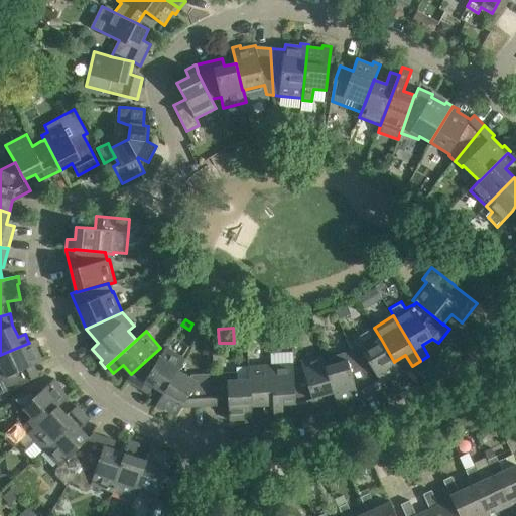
[(39,346),(36,339),(28,342),(29,343),(0,355),(0,363),(2,368),(0,369),(0,382),(5,392),(21,385),(39,376),(33,365),(43,361),(36,347),(39,346)]
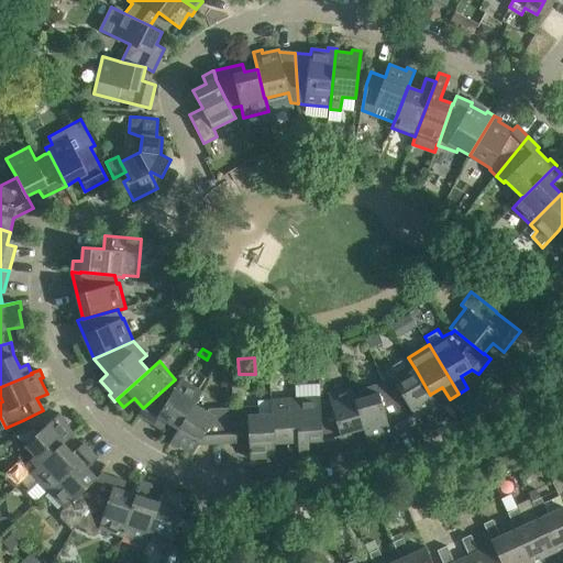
[(440,409),(431,394),(430,395),(416,370),(395,382),(393,377),(385,382),(406,429),(419,421),(418,418),(431,410),(432,414),(440,409)]
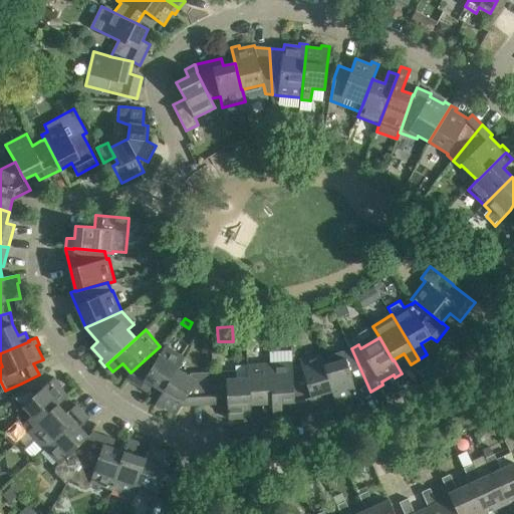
[(178,369),(185,358),(166,346),(164,348),(161,346),(160,346),(131,372),(126,378),(149,392),(153,384),(164,391),(164,392),(178,368),(178,369)]
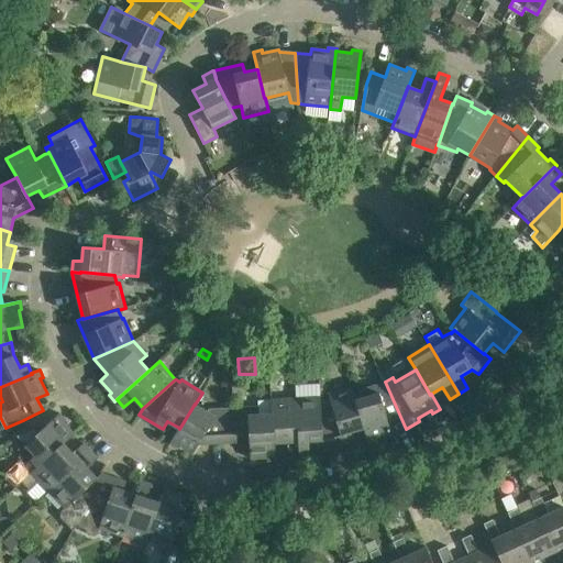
[(370,396),(356,400),(364,428),(368,444),(377,442),(376,439),(392,434),(393,437),(406,429),(385,382),(366,387),(370,396)]
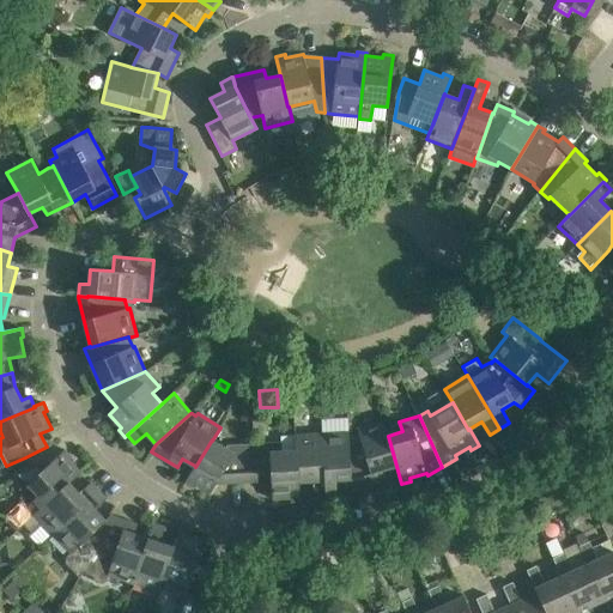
[(388,436),(383,420),(357,429),(359,435),(350,438),(349,438),(351,479),(354,489),(384,479),(382,471),(396,466),(388,436)]
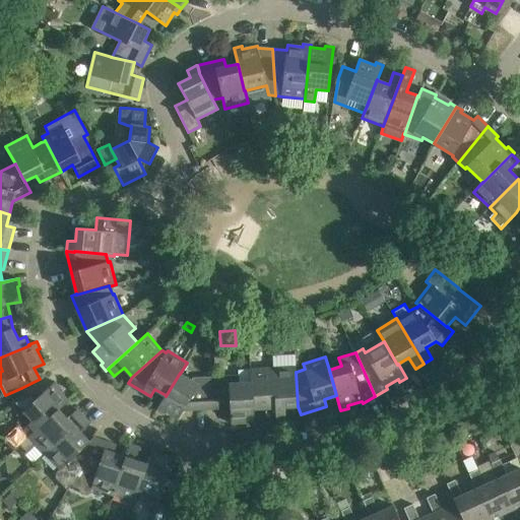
[(296,372),(297,372),(297,367),(273,368),(276,420),(276,432),(287,431),(285,407),(290,407),(294,416),(301,414),(298,406),(296,372)]
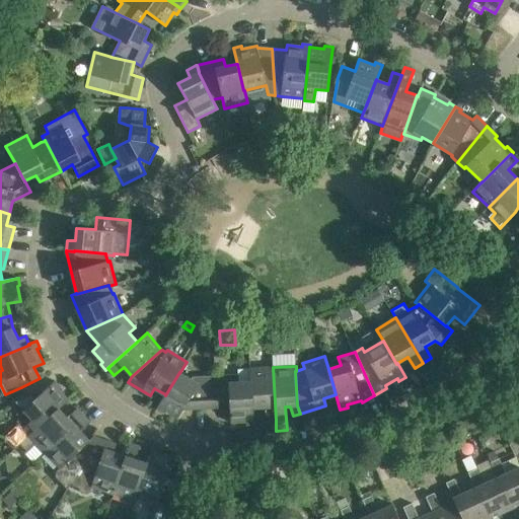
[(267,421),(276,420),(273,367),(250,369),(250,381),(251,381),(252,409),(253,409),(266,408),(267,421)]
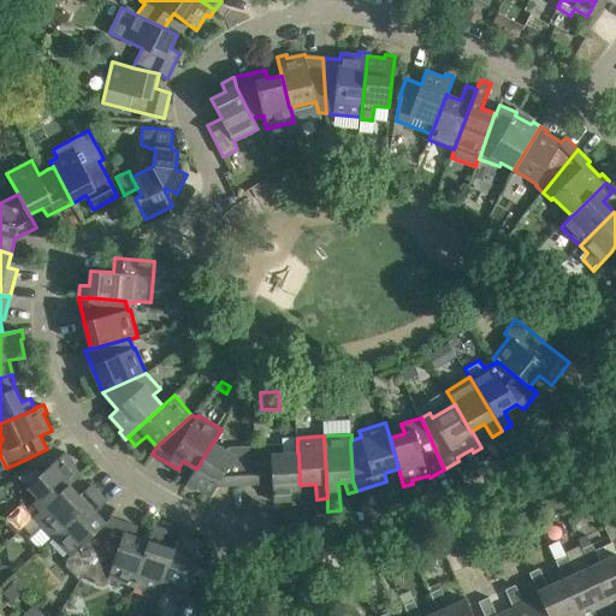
[(227,451),(213,443),(213,442),(196,469),(196,468),(185,485),(194,490),(195,487),(211,497),(218,485),(244,484),(246,446),(229,448),(227,451)]
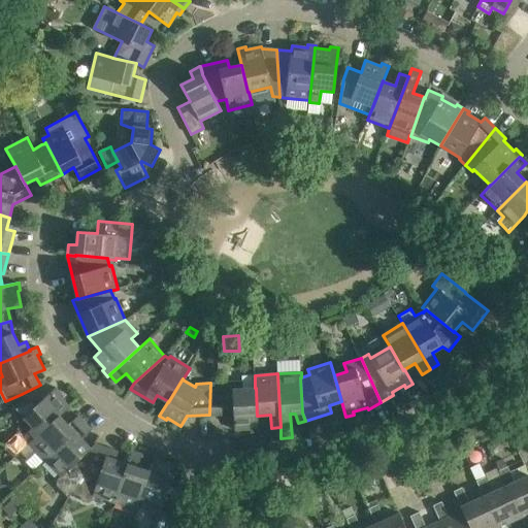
[(256,388),(255,388),(242,389),(242,381),(219,382),(218,415),(234,414),(235,430),(251,429),(251,432),(259,431),(258,416),(257,416),(256,388)]
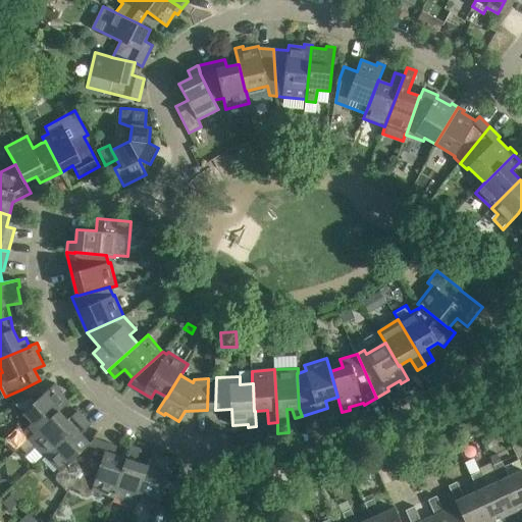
[(61,388),(55,382),(23,413),(33,422),(22,431),(16,430),(6,439),(15,451),(38,430),(59,411),(69,402),(58,390),(61,388)]
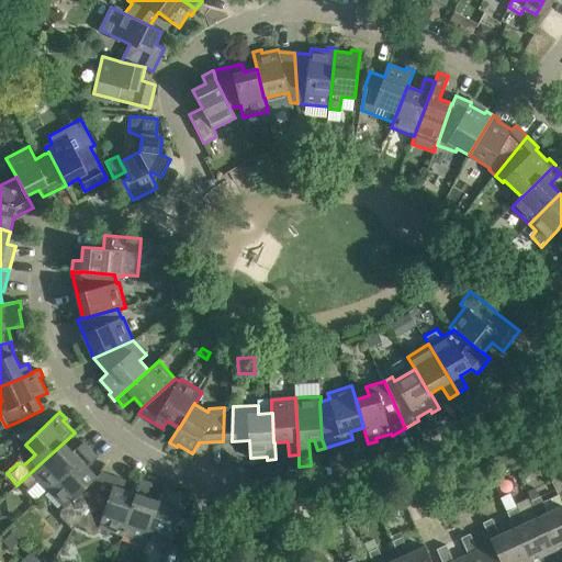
[(41,463),(17,485),(18,485),(22,481),(29,487),(38,479),(48,490),(91,450),(83,442),(74,452),(64,442),(41,463)]
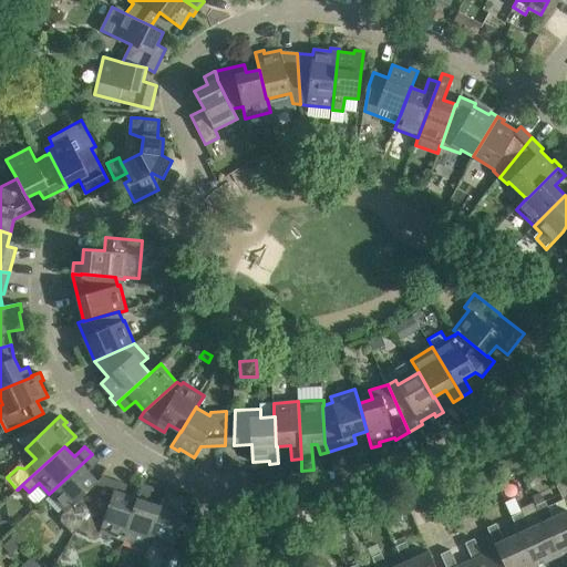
[(98,482),(98,481),(89,471),(99,461),(92,454),(49,494),(66,512),(62,516),(62,522),(73,535),(76,531),(75,529),(89,508),(74,503),(98,482)]
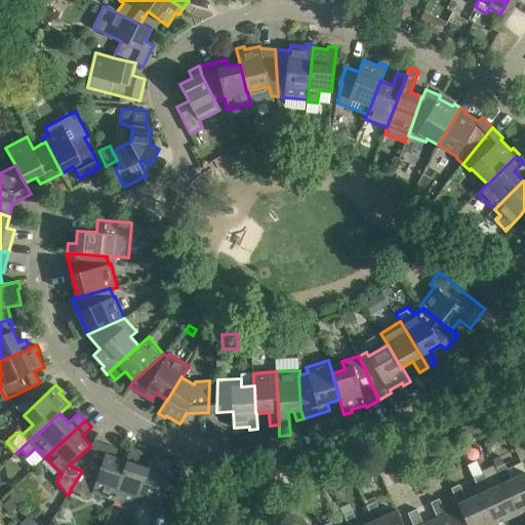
[(114,499),(127,460),(115,456),(118,449),(95,441),(90,445),(90,446),(69,466),(82,471),(70,490),(71,491),(80,494),(82,497),(87,499),(92,497),(93,492),(114,499)]
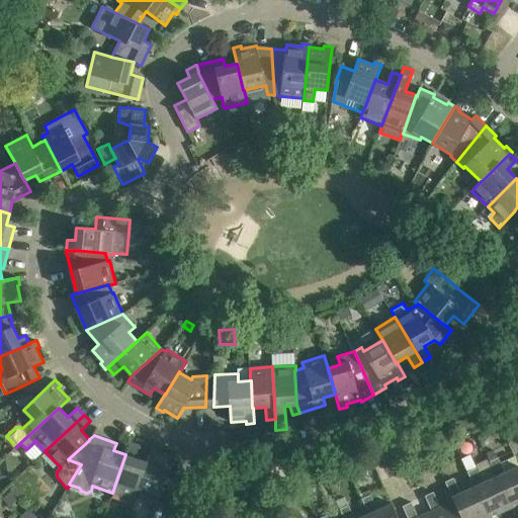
[(146,462),(146,461),(136,458),(140,446),(130,442),(125,454),(112,493),(135,500),(139,488),(138,488),(147,462),(146,462)]
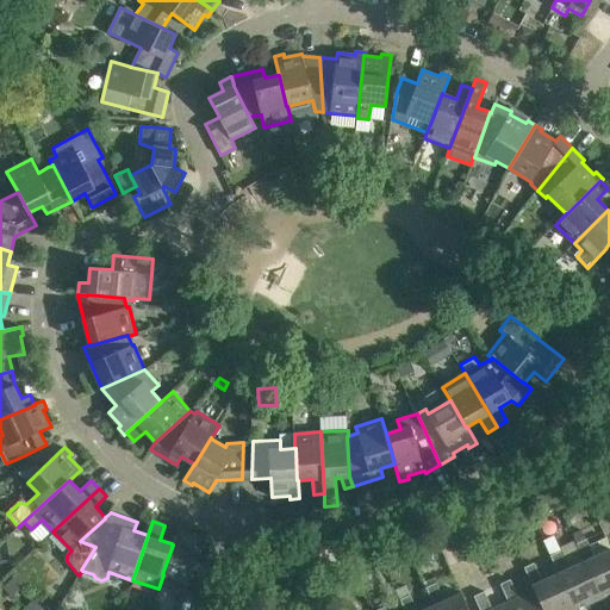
[(173,545),(162,574),(163,574),(176,579),(172,593),(174,595),(182,597),(193,601),(197,602),(209,566),(195,562),(203,539),(186,533),(187,529),(179,526),(173,543),(172,543),(172,545),(173,545)]
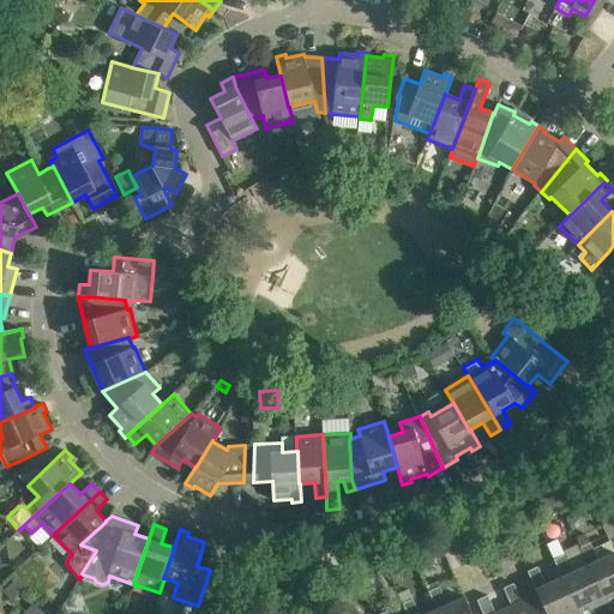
[(590,542),(585,533),(577,536),(581,547),(579,547),(605,602),(613,596),(613,553),(599,560),(590,542)]
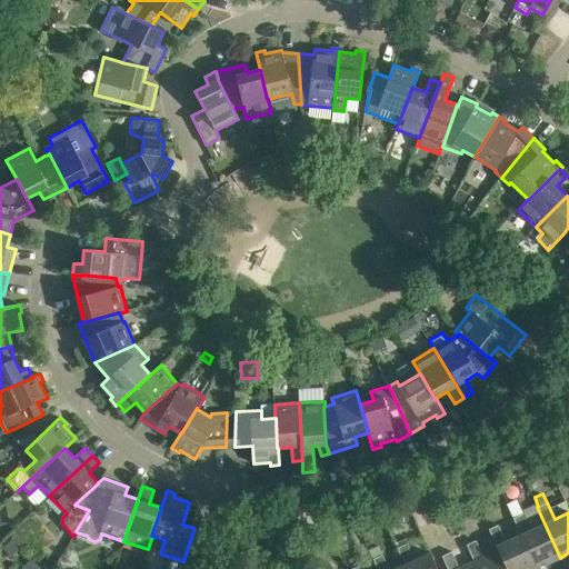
[(560,558),(537,507),(523,513),(517,498),(508,502),(515,518),(513,519),(521,536),(536,568),(560,558)]
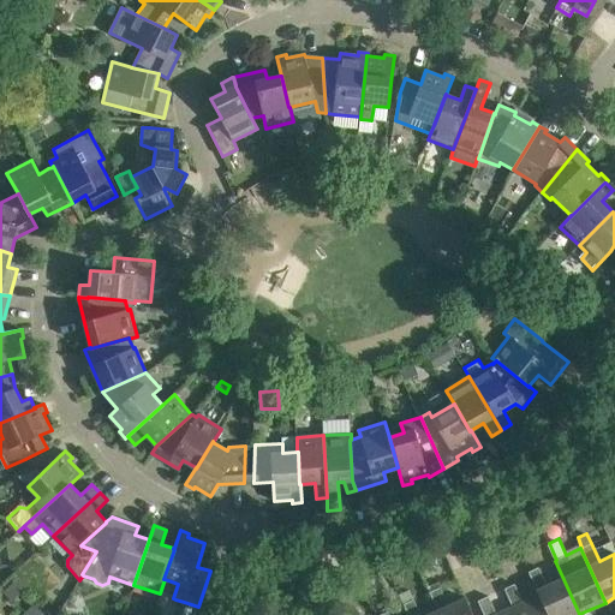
[(578,614),(579,614),(563,579),(548,586),(539,568),(529,573),(538,596),(547,614),(578,614)]
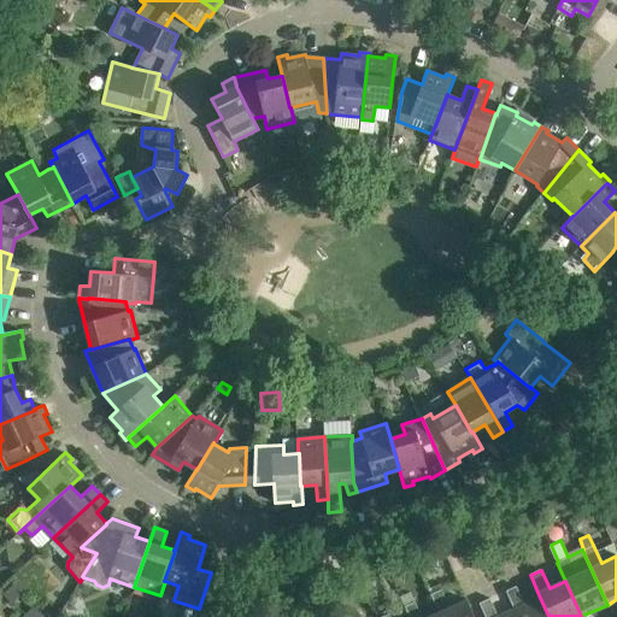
[(548,616),(540,598),(524,605),(515,586),(505,591),(516,616),(548,616)]
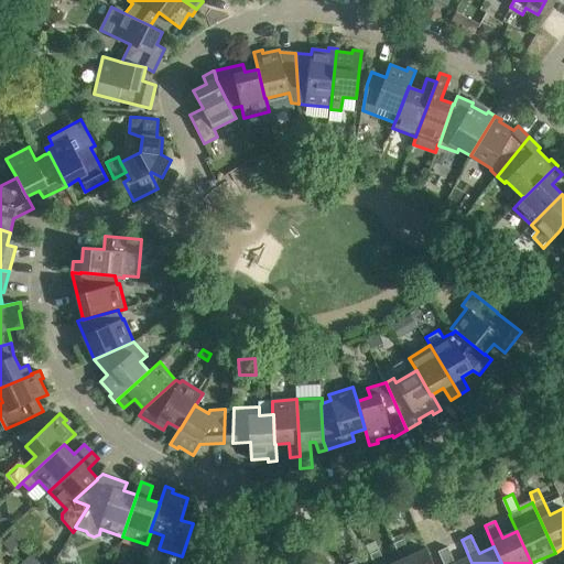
[(434,563),(426,548),(411,554),(403,538),(393,543),(401,560),(403,563),(434,563)]
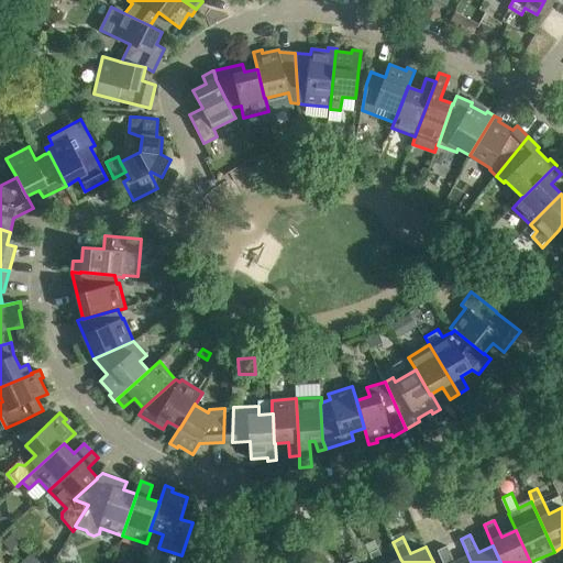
[(443,562),(471,562),(461,539),(438,550),(443,562)]
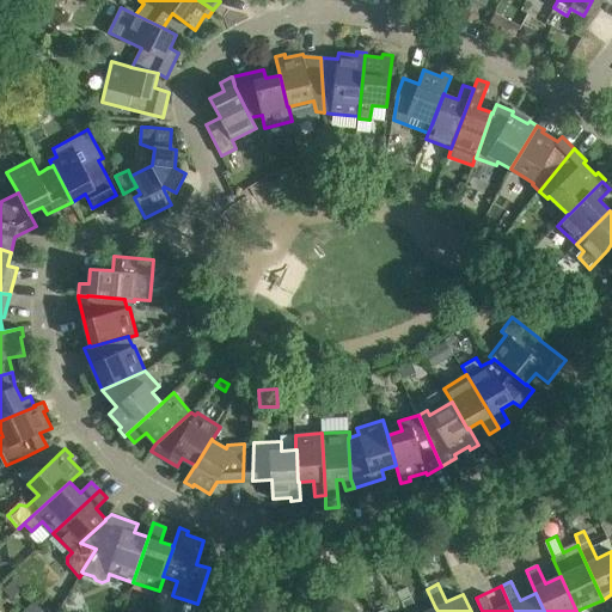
[(438,611),(435,607),(423,611),(418,611),(411,597),(402,601),(405,611),(438,611)]
